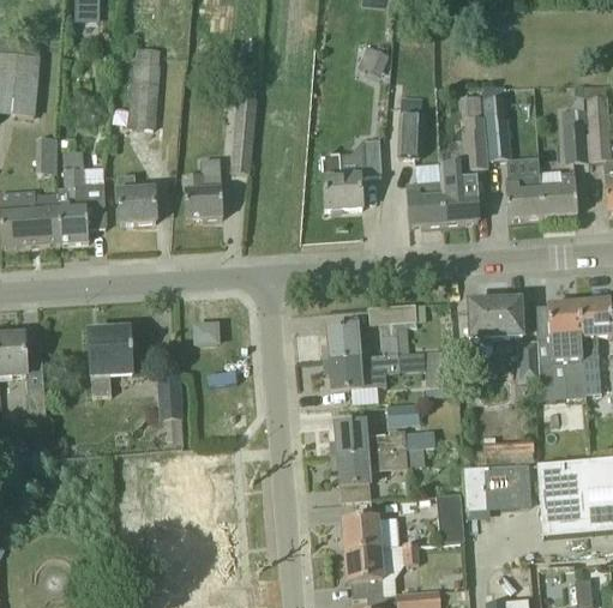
[(37,56),(37,41),(0,37),(0,110),(32,114),(37,56)]
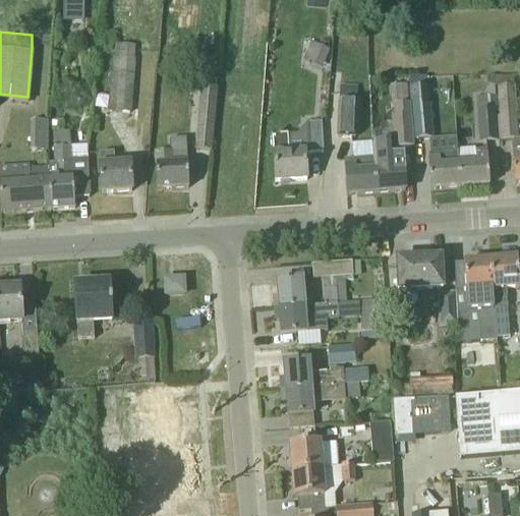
[(321,58),(329,42),(313,36),(306,52),(321,58)]
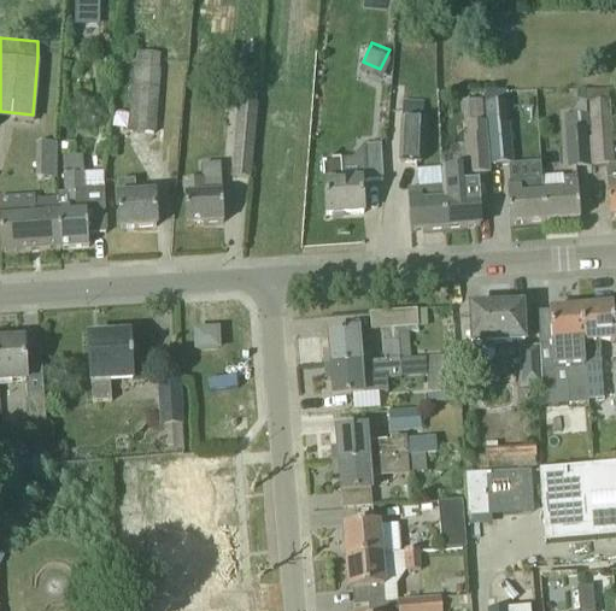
[(159,64),(160,50),(138,47),(136,62),(135,62),(129,128),(156,129),(160,65),(159,64)]
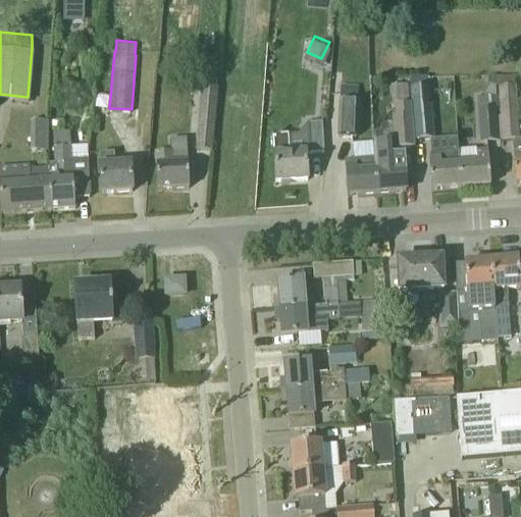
[(197,147),(211,148),(216,106),(214,106),(216,85),(217,68),(203,67),(202,84),(197,147)]
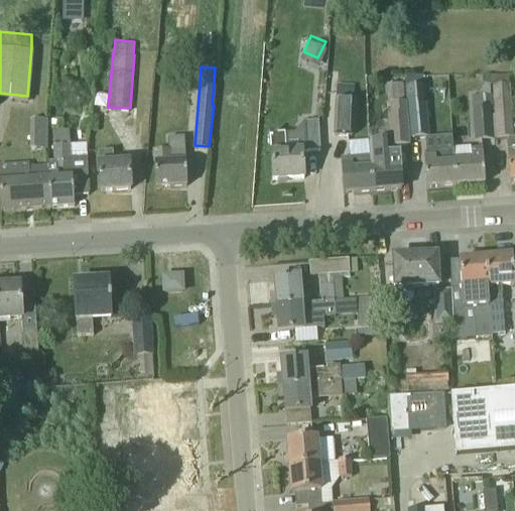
[(497,135),(507,134),(513,134),(509,81),(493,82),(497,135)]
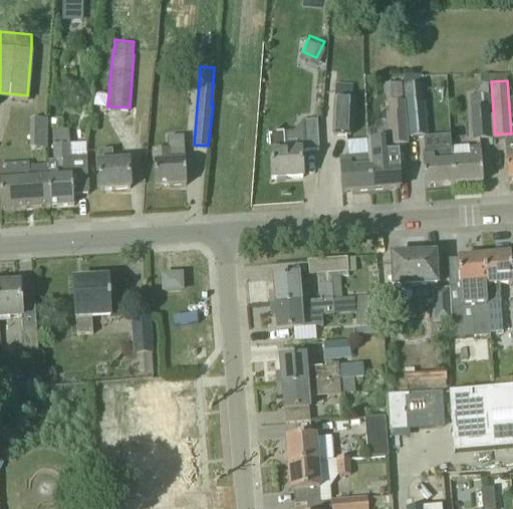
[(423,82),(406,83),(410,135),(427,133),(423,82)]
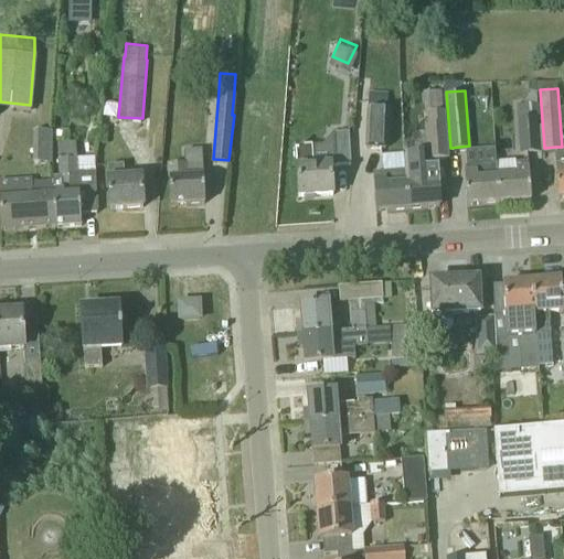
[(517,103),(521,150),(540,148),(536,114),(540,114),(539,100),(517,103)]
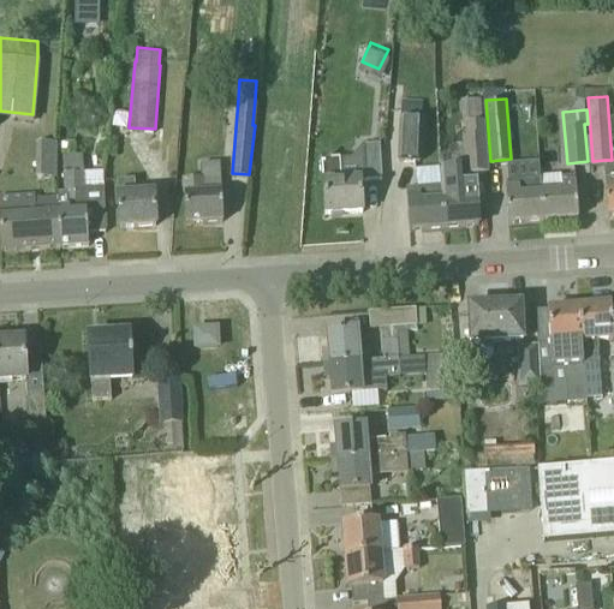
[(422,117),(400,117),(399,156),(419,157),(422,117)]
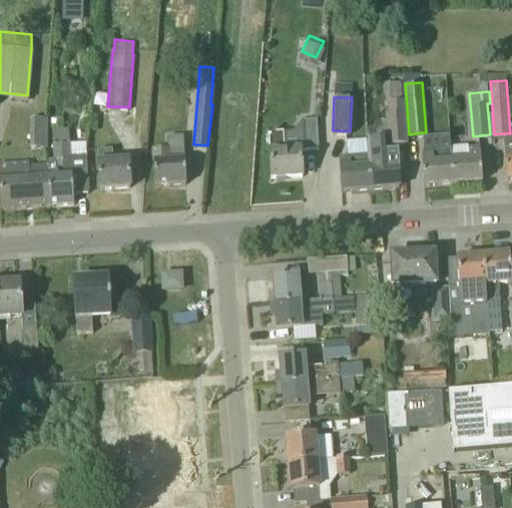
[(390,110),(386,111),(389,143),(408,141),(404,99),(389,101),(390,110)]
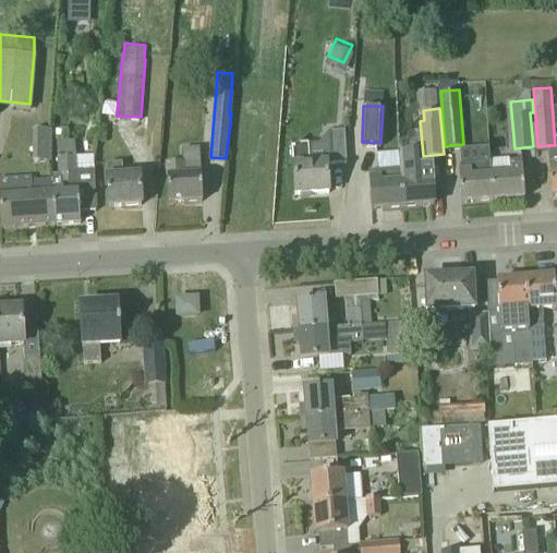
[(38,176),(41,220),(81,218),(80,208),(97,207),(94,152),(76,153),(75,136),(72,137),(72,134),(70,134),(69,125),(56,127),(57,135),(58,135),(58,137),(59,154),(58,154),(58,172),(52,172),(52,176),(38,176)]
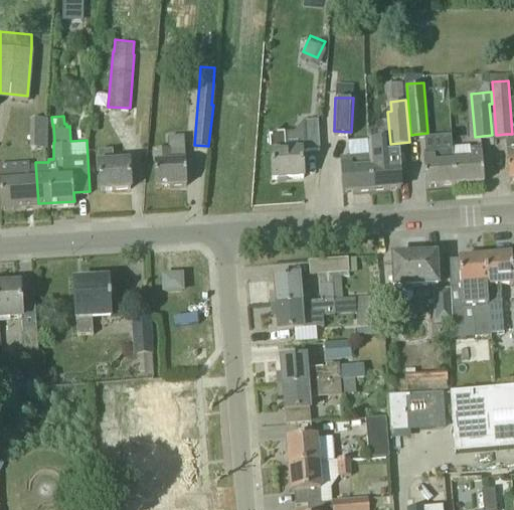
[(318,117),(304,118),(306,148),(320,147),(318,117)]
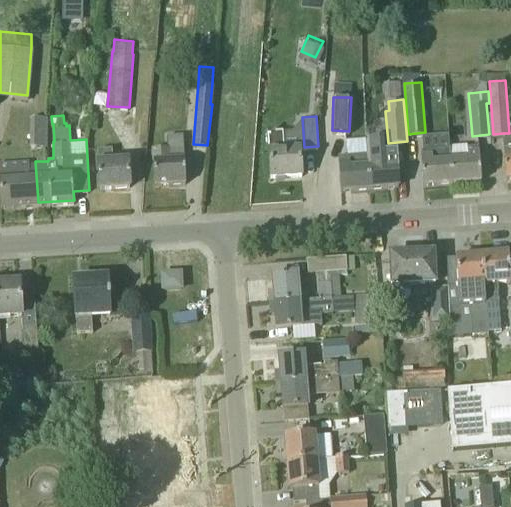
[(302,173),(301,153),(300,148),(284,149),(282,129),(268,130),(271,174),(302,173)]
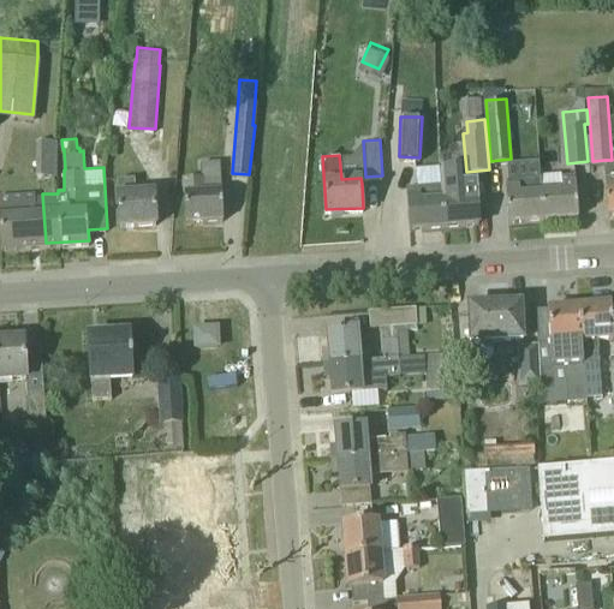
[(224,216),(220,159),(201,160),(201,173),(184,174),(186,219),(224,216)]
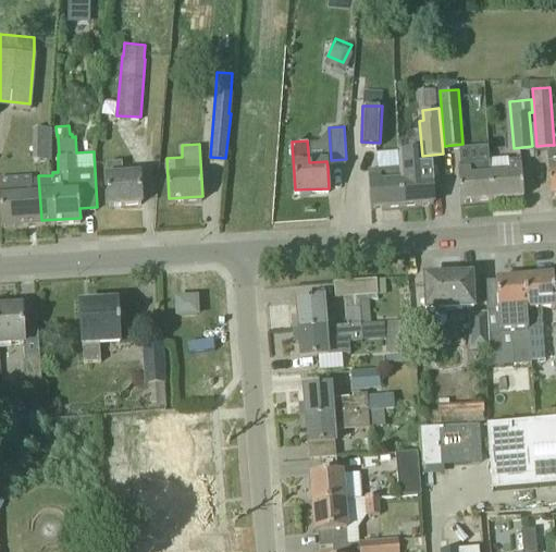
[(400,164),(399,164),(399,178),(402,203),(434,199),(433,179),(431,162),(417,163),(416,149),(399,150),(400,164)]
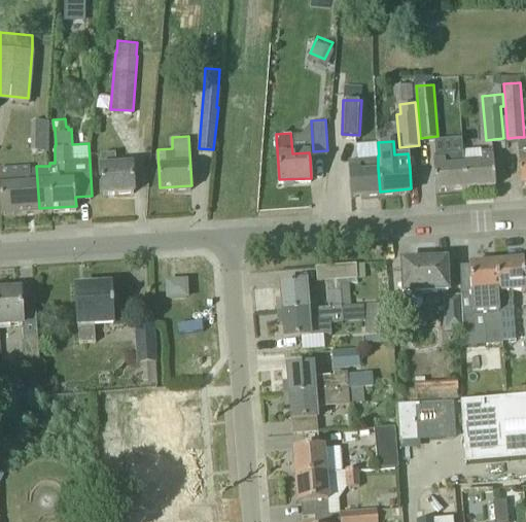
[(462,147),(462,149),(463,161),(464,161),(465,185),(495,182),(493,147),(481,148),(481,145),(462,147)]
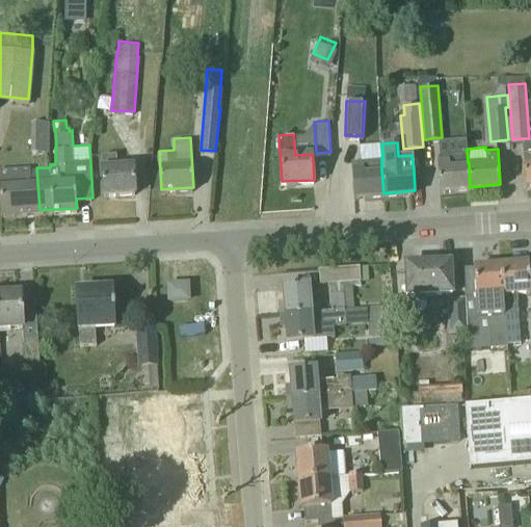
[(467,151),(437,153),(440,189),(470,187),(469,162),(468,162),(467,151)]
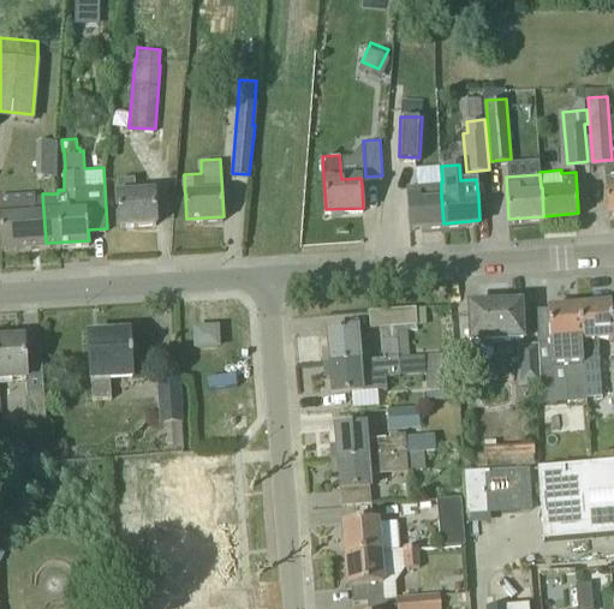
[(156,220),(155,196),(155,190),(135,191),(133,175),(118,177),(120,222),(156,220)]
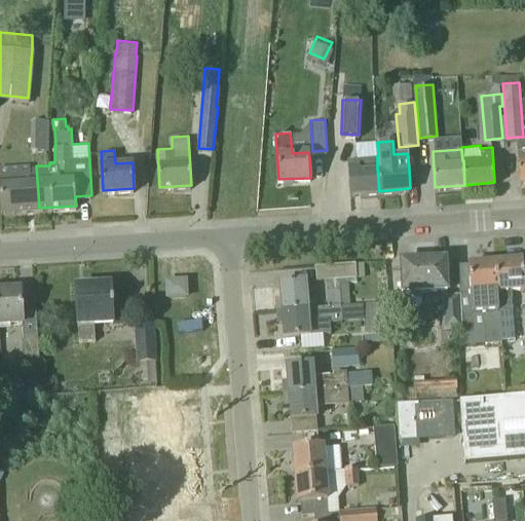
[(350,193),(379,191),(377,168),(377,155),(359,157),(347,158),(348,173),(350,193)]
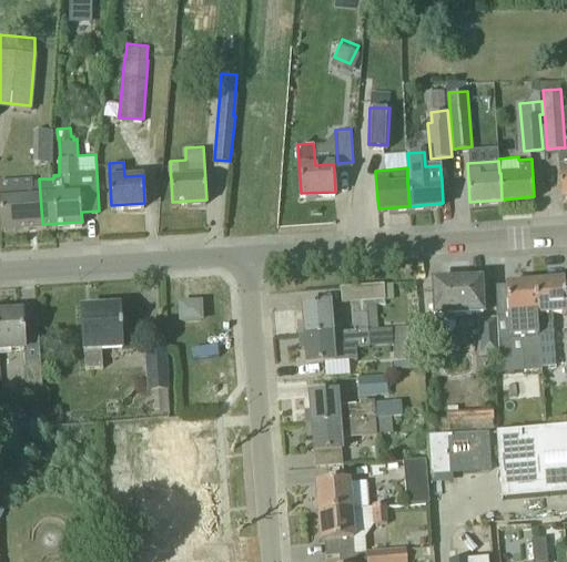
[(39,179),(33,180),(33,175),(0,176),(0,196),(2,227),(42,224),(39,179)]
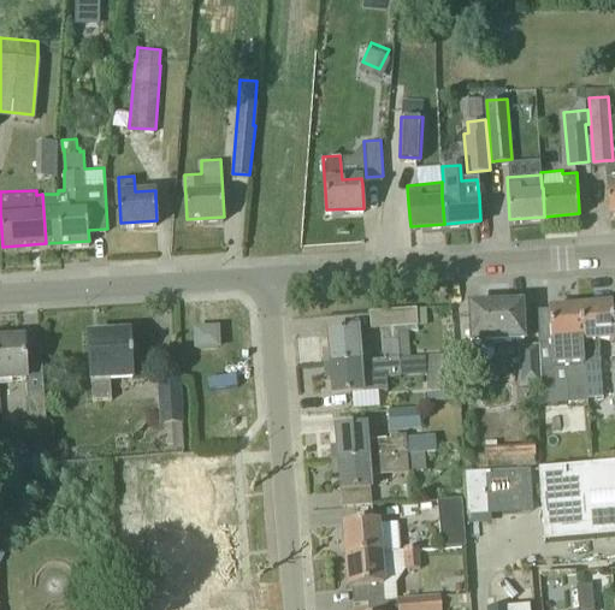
[(471,302),(471,326),(472,338),(474,338),(474,355),(480,360),(489,361),(495,354),(494,337),(524,336),(522,300),(471,302)]
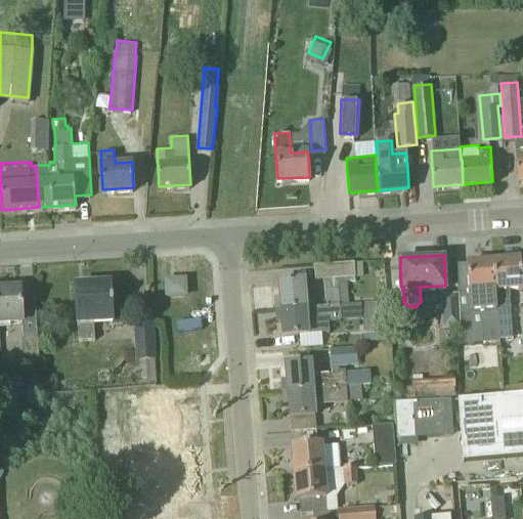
[(493,258),(497,308),(510,307),(509,286),(522,285),(521,256),(493,258)]
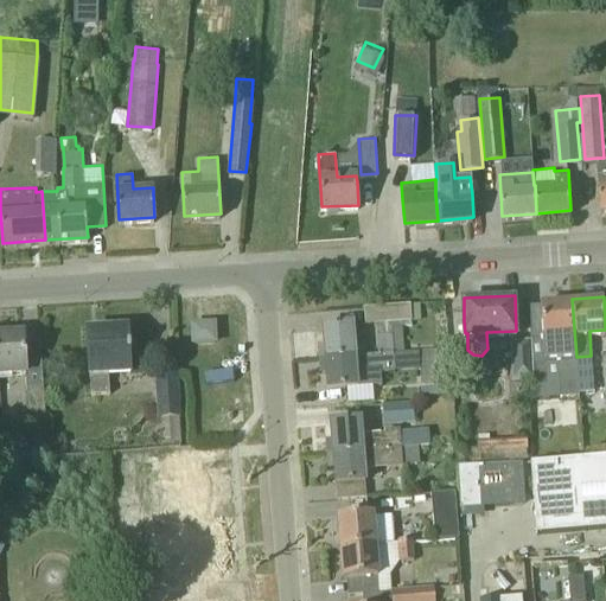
[(572,299),(541,301),(543,334),(544,352),(547,352),(547,358),(559,357),(560,371),(561,392),(579,392),(576,357),(572,299)]
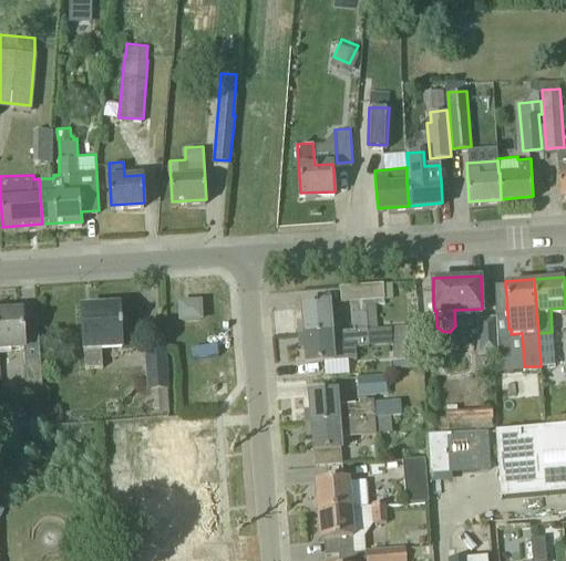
[(368,326),(378,326),(378,313),(377,301),(386,300),(386,295),(352,299),(353,314),(354,328),(368,326)]
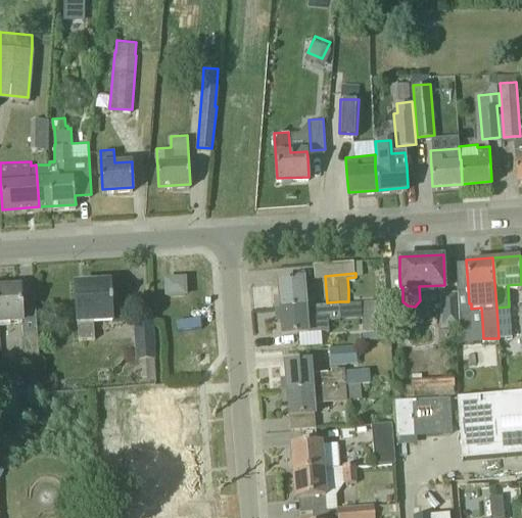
[(185,275),(167,276),(167,291),(185,290),(185,275)]
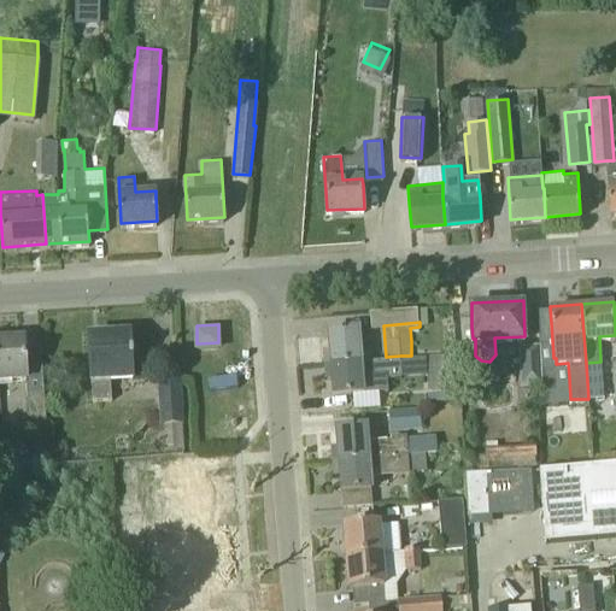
[(326,360),(361,357),(358,325),(329,328),(330,347),(324,347),(326,360)]
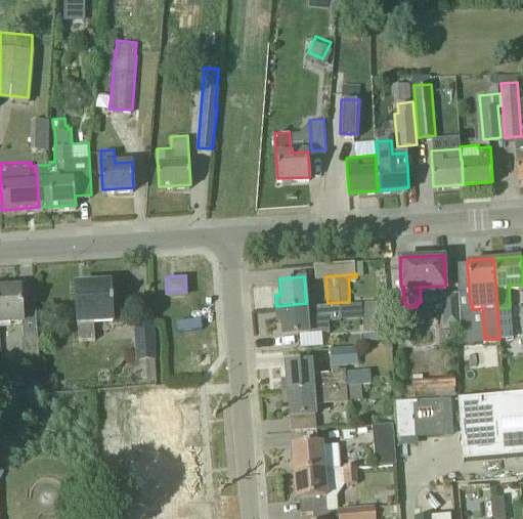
[(113,318),(112,300),(111,279),(75,282),(78,320),(79,337),(95,337),(94,319),(113,318)]
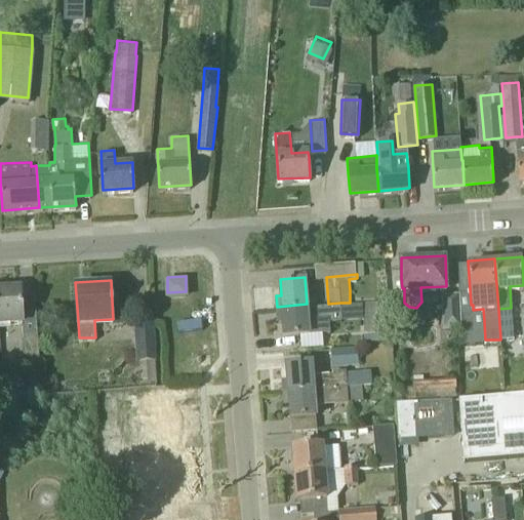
[(0,287),(0,320),(23,319),(21,286),(0,287)]
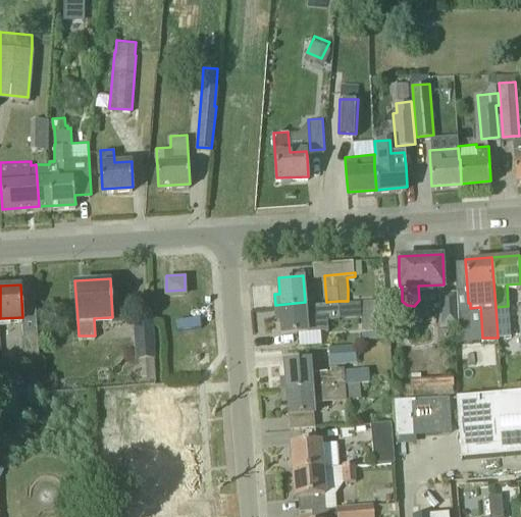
[(457,303),(456,304),(456,291),(439,292),(441,323),(454,323),(454,321),(458,321),(457,303)]
